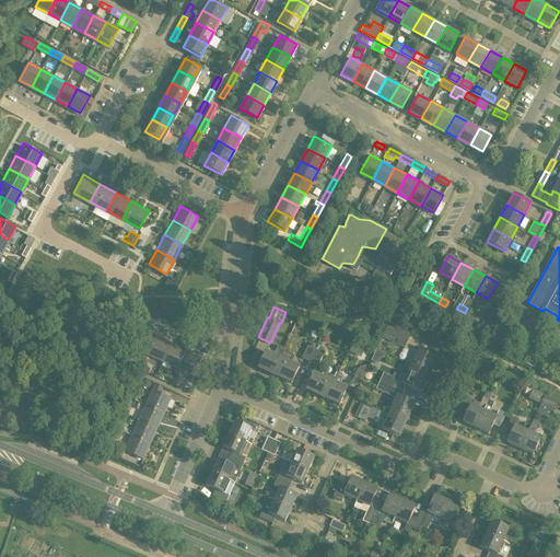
[(467,308),(465,313),(471,316),(474,311),(467,308)]
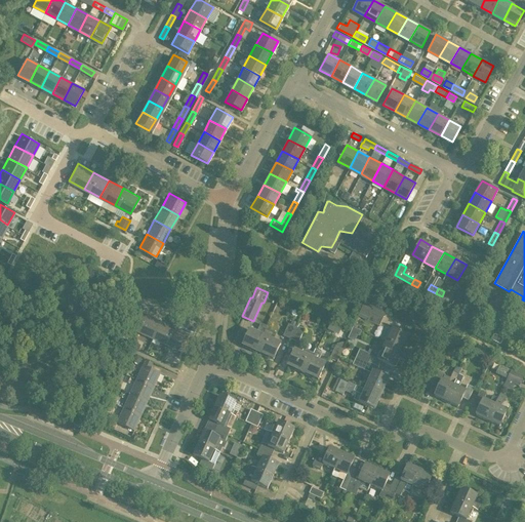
[(378,324),(385,311),(363,300),(358,314),(378,324)]
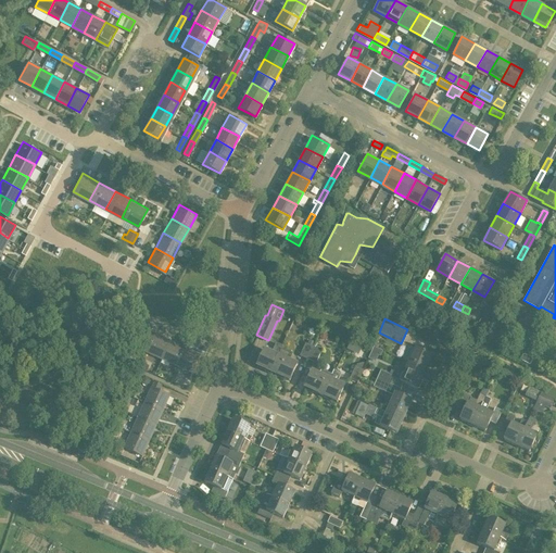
[(135,334),(138,325),(131,323),(128,330),(135,334)]
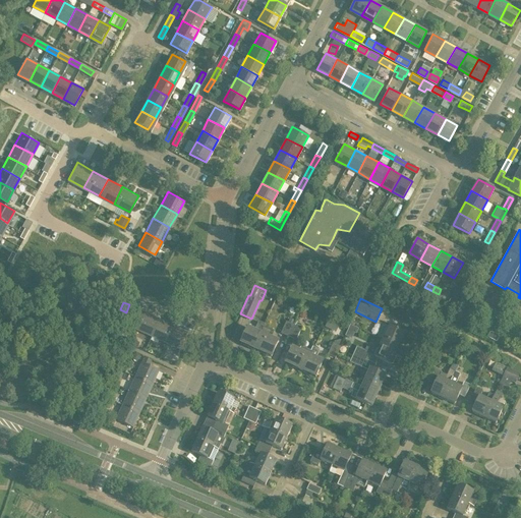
[(137,328),(146,310),(131,304),(123,321),(137,328)]
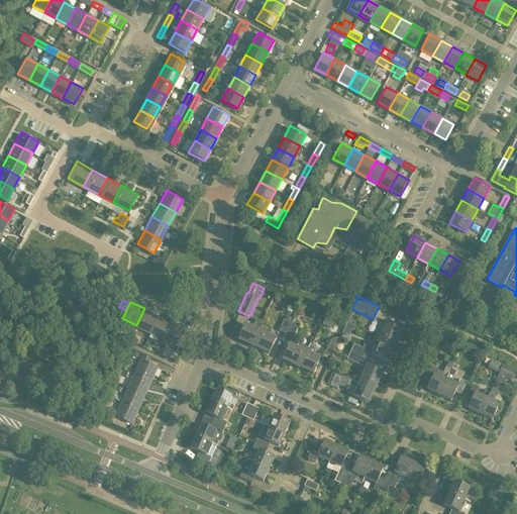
[(150,331),(158,314),(144,308),(136,325),(150,331)]
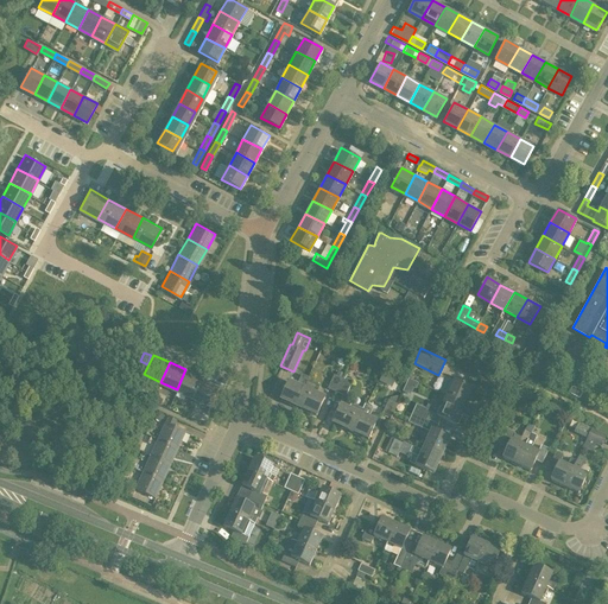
[(192,396),(202,377),(185,369),(177,389),(192,396)]
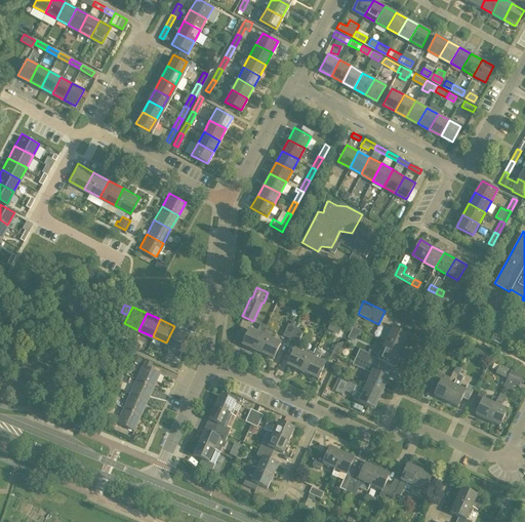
[(339,331),(341,325),(331,320),(328,326),(339,331)]
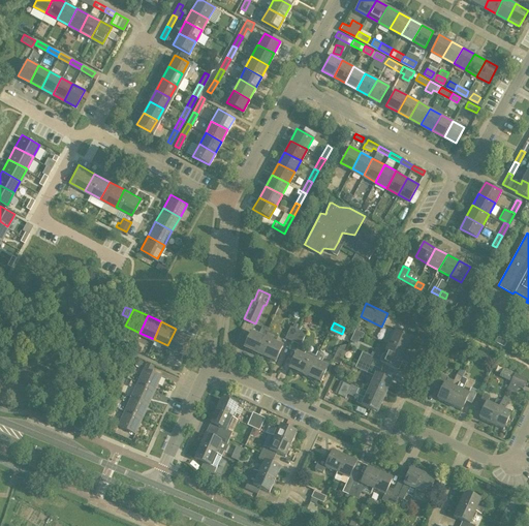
[(259,343),(268,326),(261,323),(258,332),(251,329),(244,344),(262,353),(266,346),(259,343)]
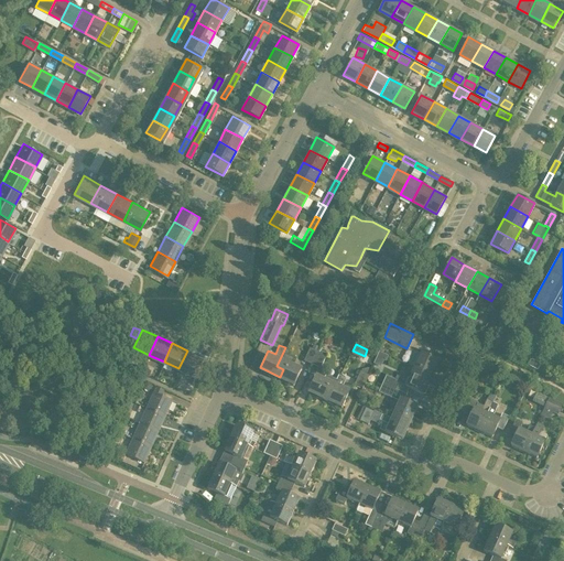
[(312,362),(318,349),(310,345),(304,358),(312,362)]
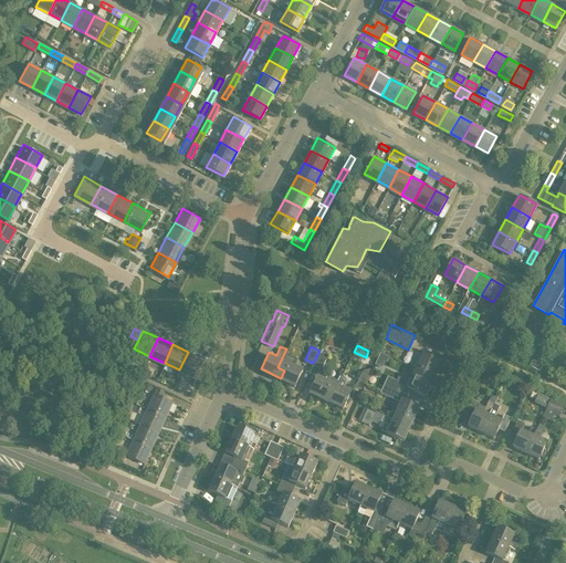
[(284,371),(281,378),(294,384),(302,367),(295,364),(297,357),(285,352),(286,350),(286,348),(278,367),(284,371)]
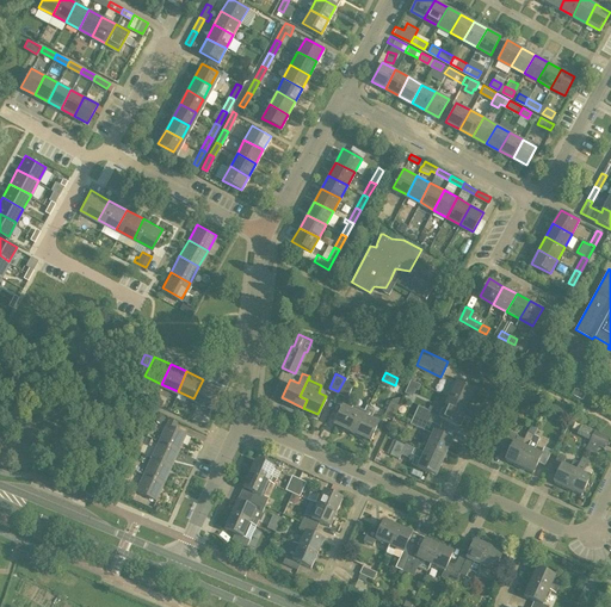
[(345,378),(338,391),(347,395),(353,382),(345,378)]
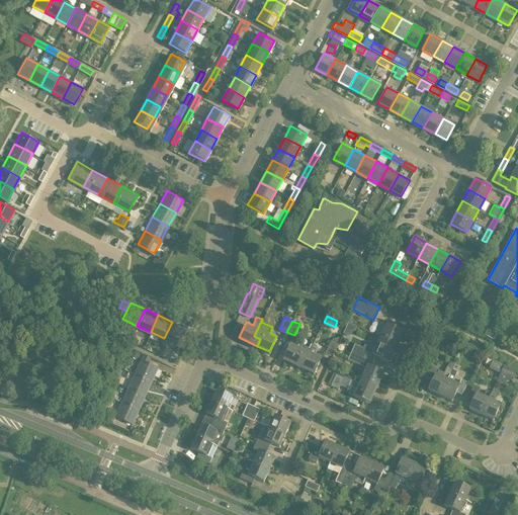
[(350,321),(344,330),(348,333),(354,324),(350,321)]
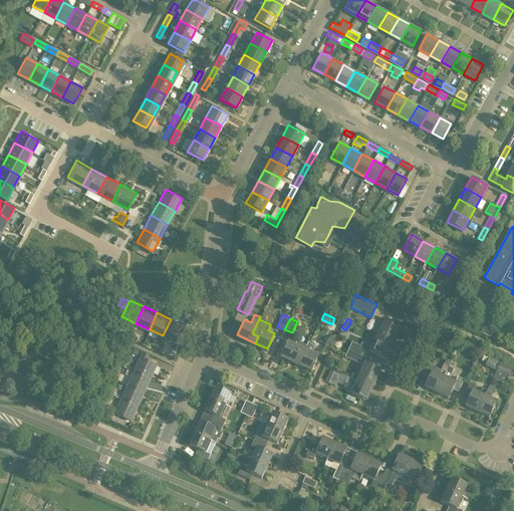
[(171,319),(163,335),(177,342),(185,325),(171,319)]
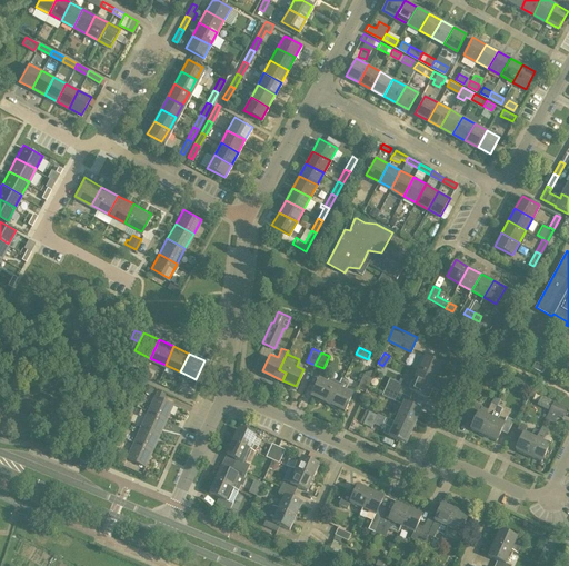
[(425,378),(432,383),(441,363),(425,355),(418,368),(427,373),(425,378)]
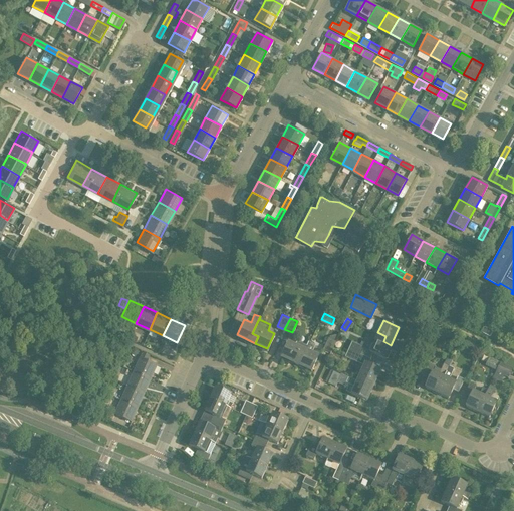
[(489,334),(492,329),(484,324),(480,330),(489,334)]
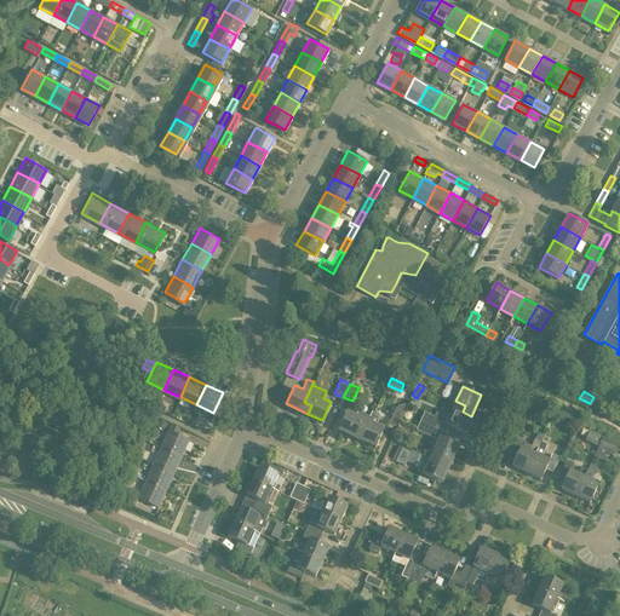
[(445,408),(440,418),(447,421),(446,422),(449,424),(464,431),(471,416),(463,412),(465,406),(455,401),(451,412),(445,408)]
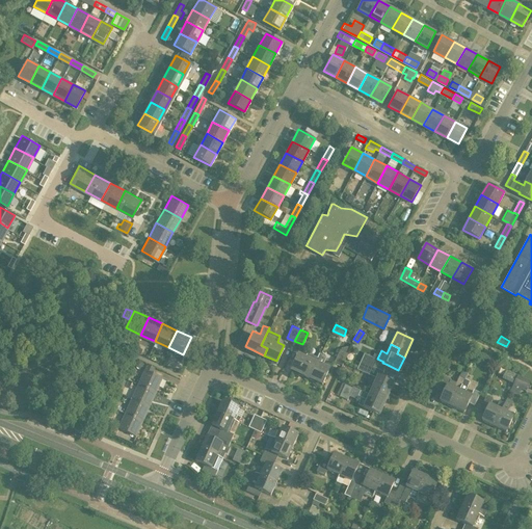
[(342,363),(348,351),(340,347),(334,359),(342,363)]
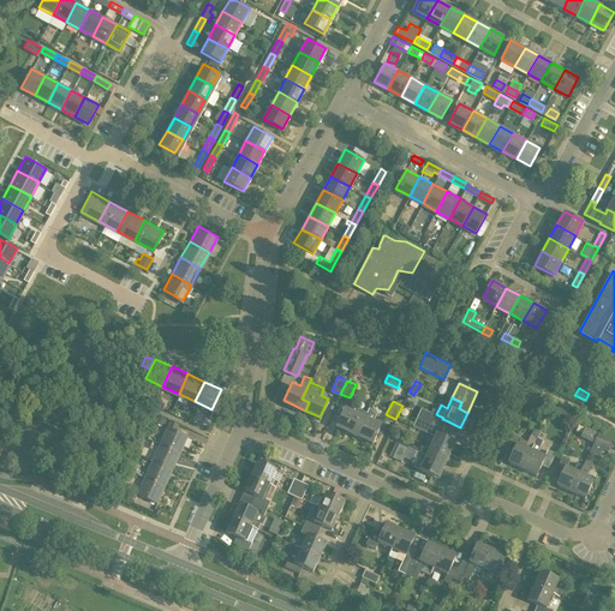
[(362,425),(370,407),(369,406),(368,411),(354,405),(352,409),(345,406),(336,424),(352,431),(356,423),(362,425)]
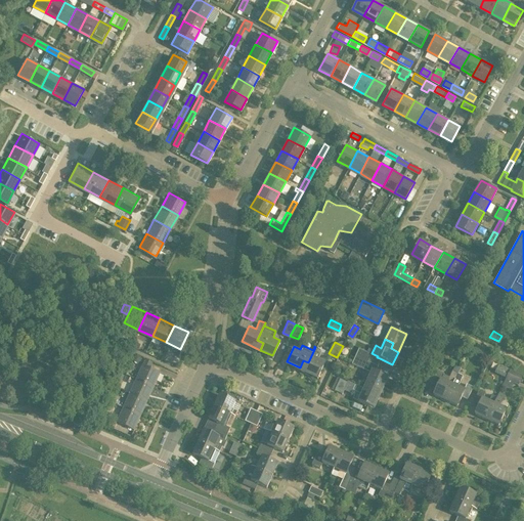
[(359,346),(355,354),(367,359),(370,352),(366,350),(359,346)]
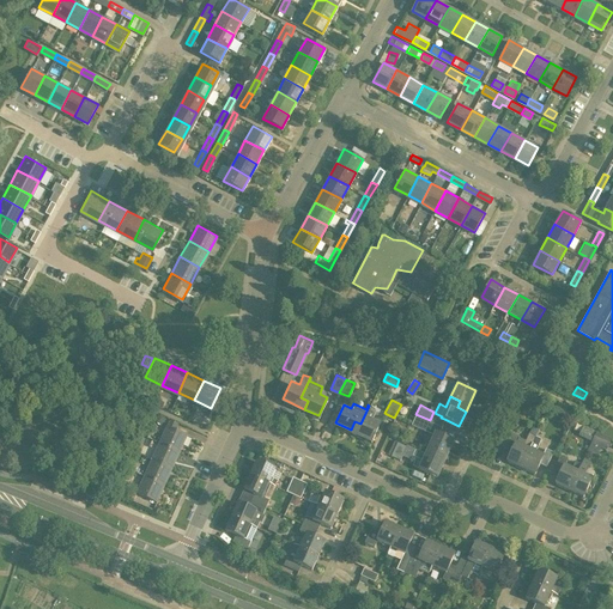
[(354,421),(351,430),(371,439),(380,421),(371,418),(376,408),(369,406),(360,424),(354,421)]
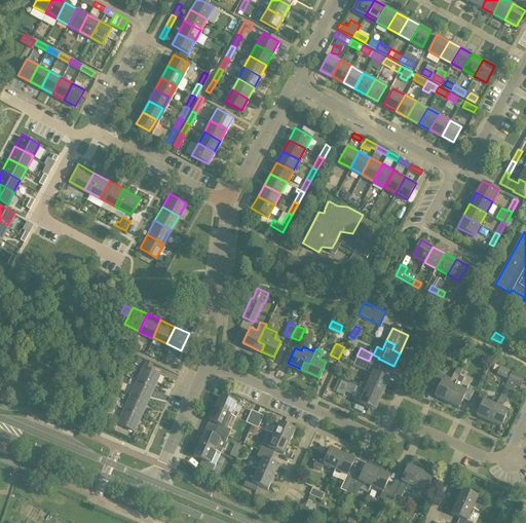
[(177,364),(178,358),(165,355),(163,361),(177,364)]
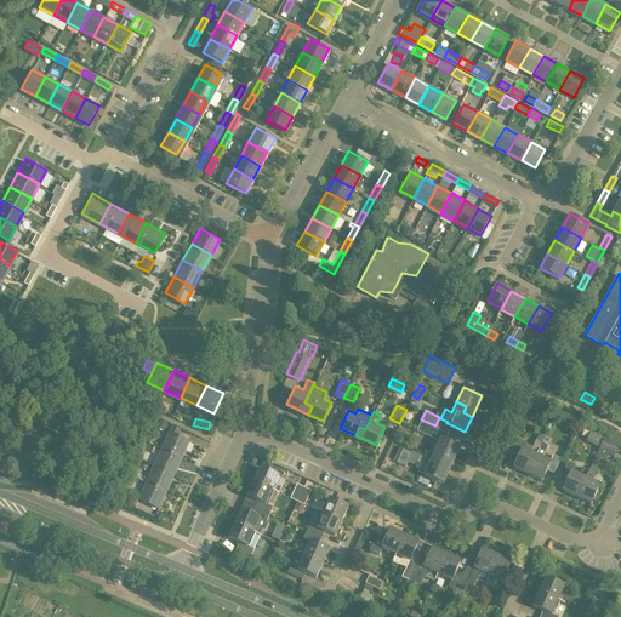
[(431,434),(436,426),(421,420),(417,428),(431,434)]
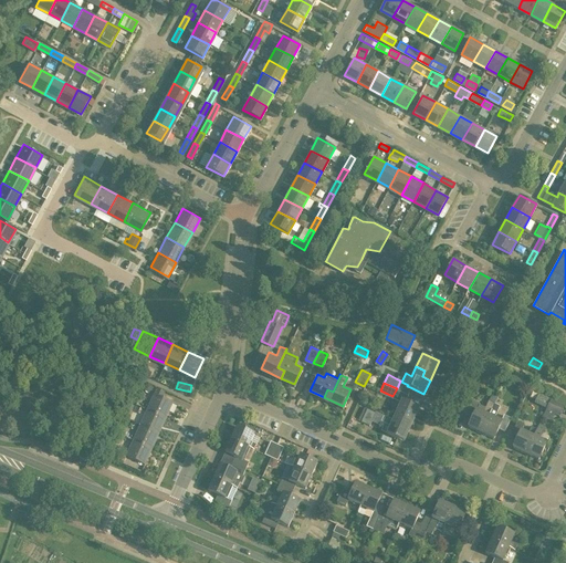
[(147,407),(166,416),(173,400),(161,395),(165,389),(158,386),(153,384),(152,387),(156,388),(155,392),(147,407)]
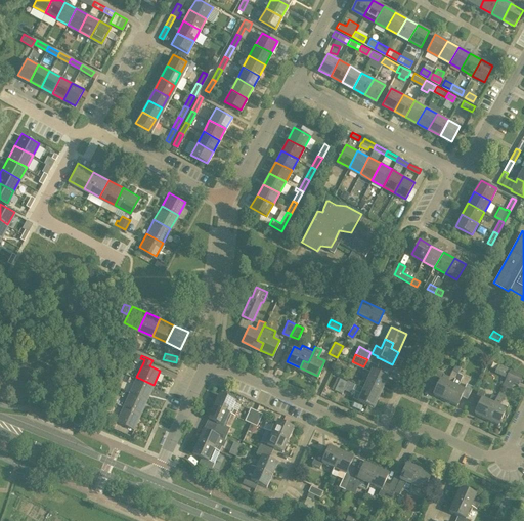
[(445,397),(457,372),(461,365),(454,363),(447,379),(441,377),(444,371),(438,367),(432,381),(438,383),(433,392),(445,397)]
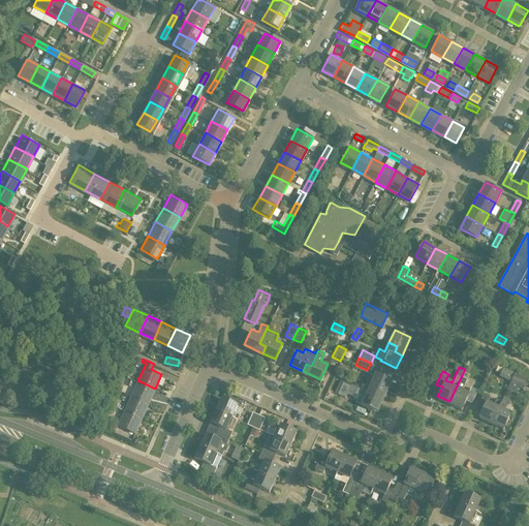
[(523,387),(528,377),(515,371),(507,388),(515,391),(518,384),(523,387)]
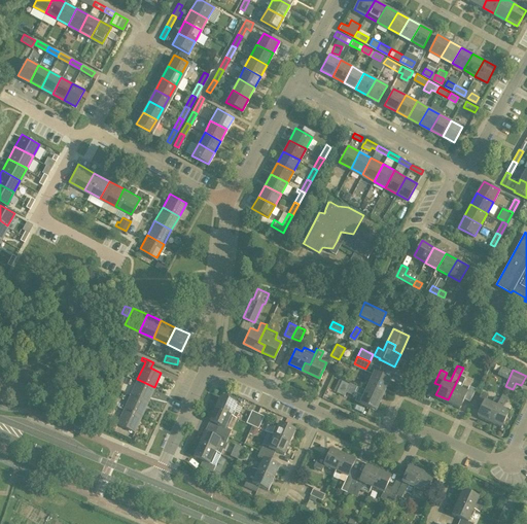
[(377,386),(384,390),(389,377),(374,371),(365,388),(374,392),(377,386)]
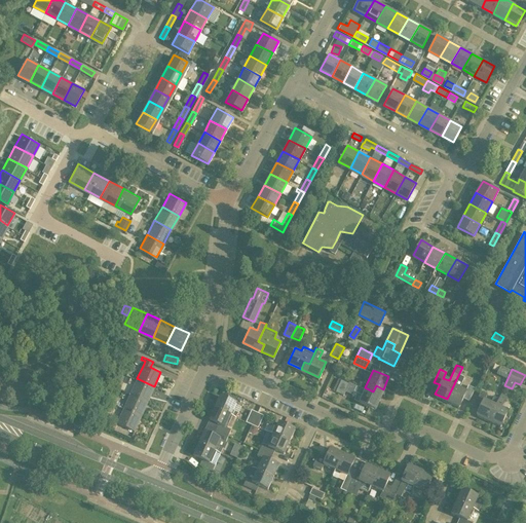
[(459,373),(447,399),(459,405),(463,396),(470,399),(475,386),(468,383),(466,388),(459,385),(464,375),(459,373)]
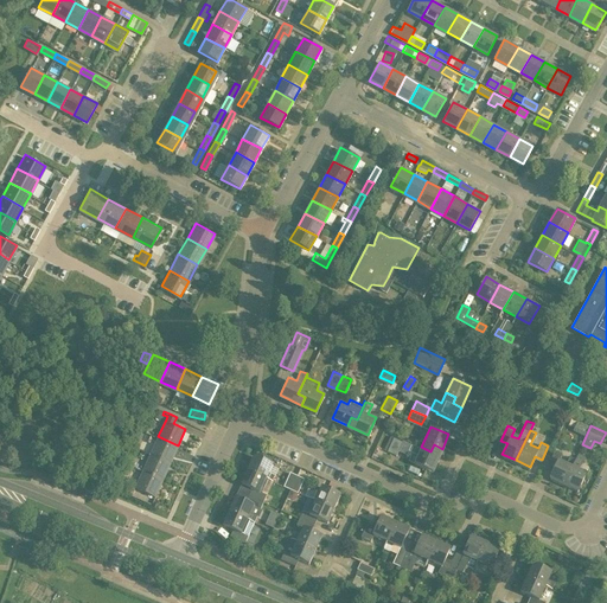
[(171,461),(178,446),(158,436),(151,453),(171,461)]
